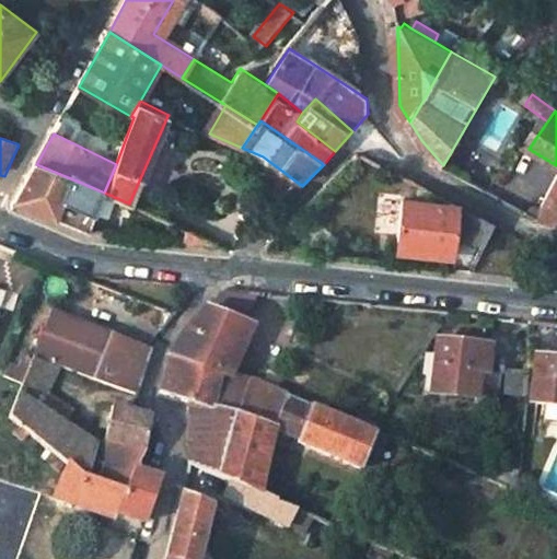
[(106,236),(107,228),(93,224),(102,191),(36,164),(27,182),(16,201),(47,216),(85,234),(106,236)]
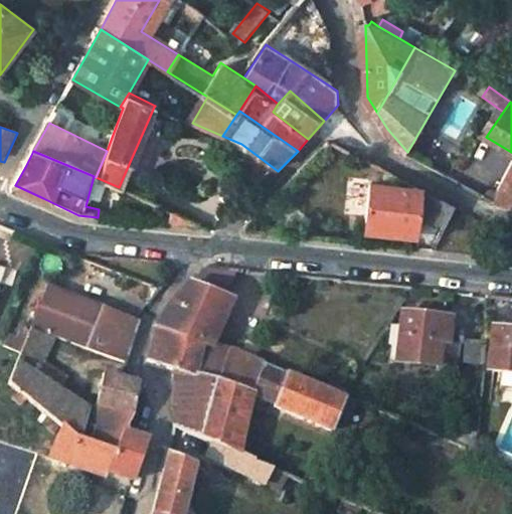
[(417,151),(414,156),(437,169),(440,164),(417,151)]
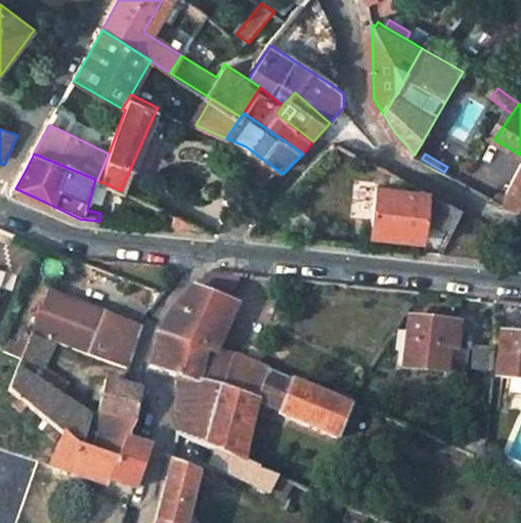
[(520,182),(507,208),(520,210),(520,182)]
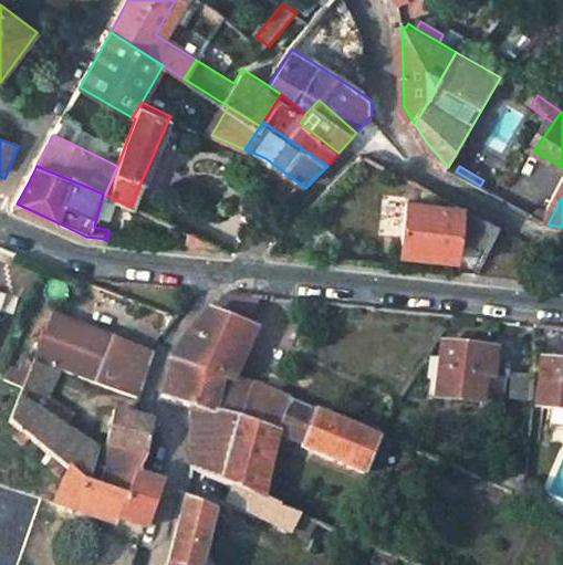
[(461,207),(410,203),(407,253),(469,258),(471,244),(496,248),(504,229),(461,207)]
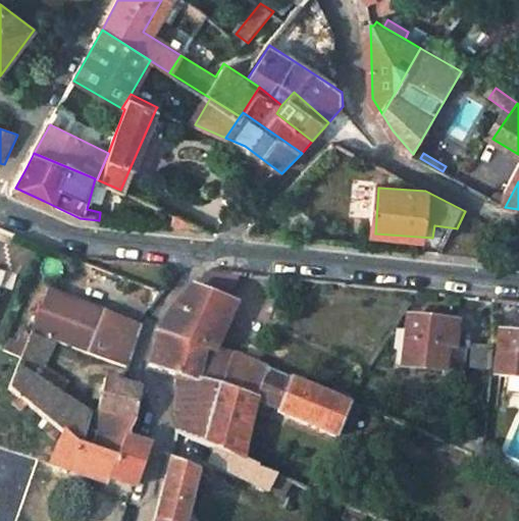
[(234,306),(193,289),(175,306),(163,326),(161,325),(158,330),(159,331),(215,346),(234,306)]
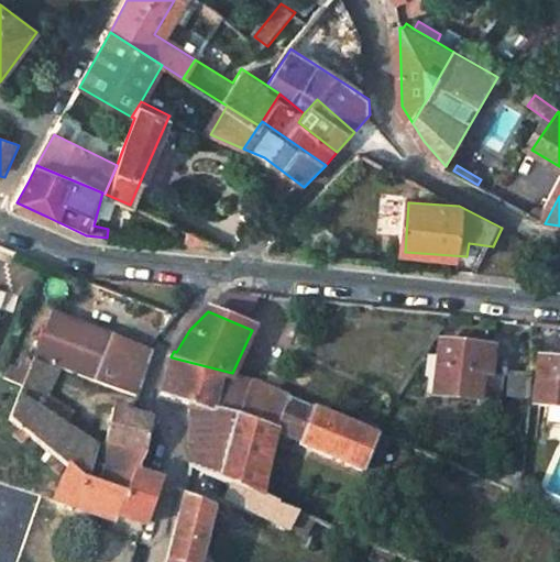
[(155,349),(53,312),(36,359),(64,367),(140,395),(146,372),(155,349)]
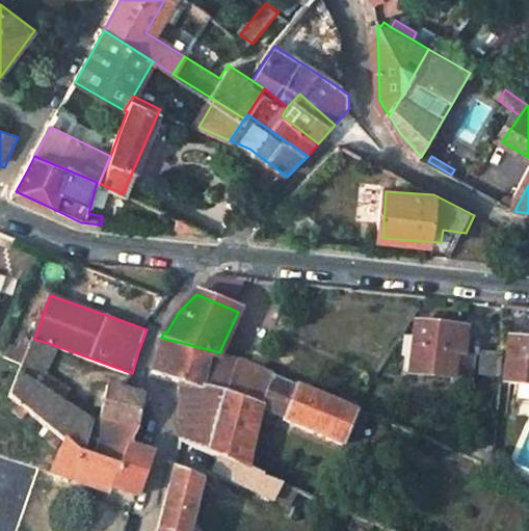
[(480,356),(467,354),(470,330),(420,323),(414,373),(456,379),(455,381),(477,385),(480,356)]
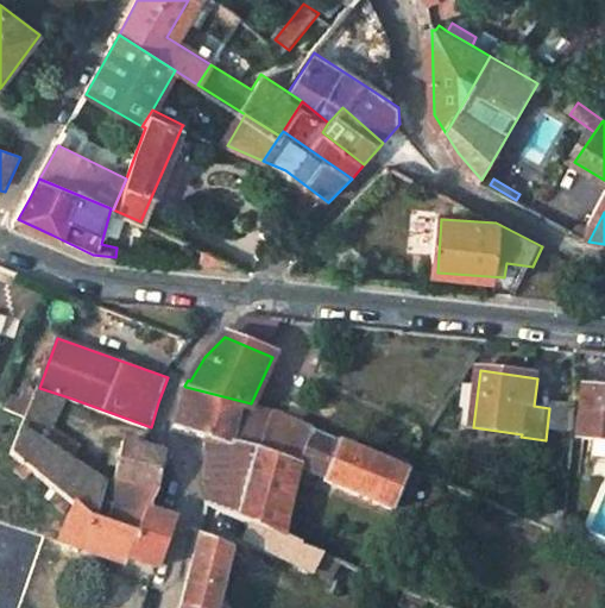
[(207,434),(234,442),(251,403),(186,387),(175,426),(207,434)]
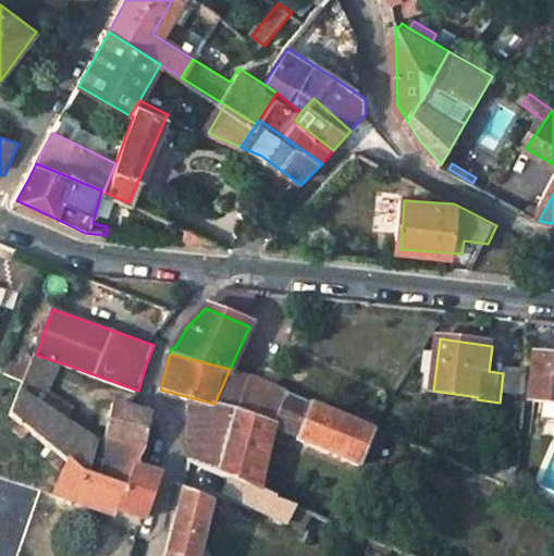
[(553,356),(534,354),(529,399),(553,403),(553,356)]
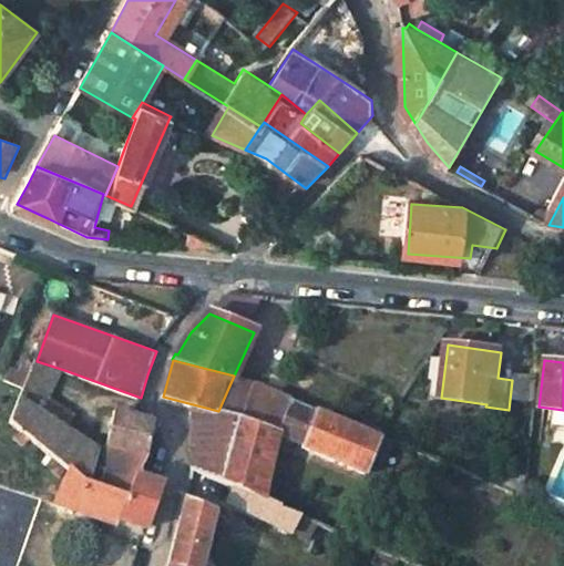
[(23,395),(70,425),(78,413),(54,398),(64,370),(37,361),(23,395)]
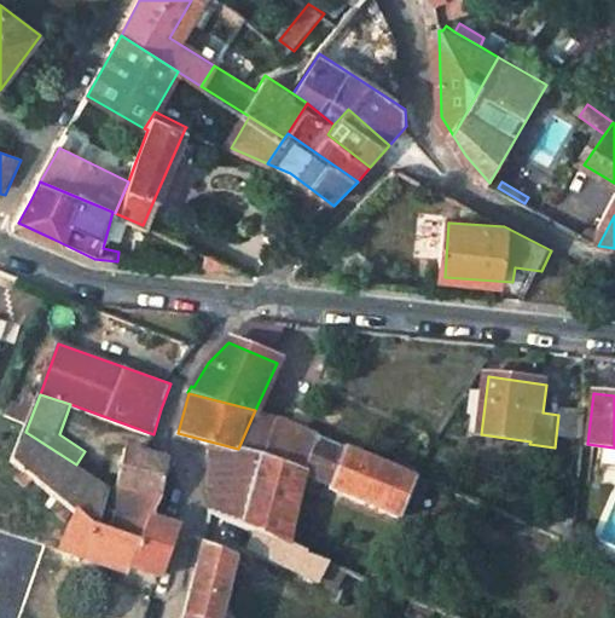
[(278,420),(255,410),(238,449),(261,456),(278,420)]
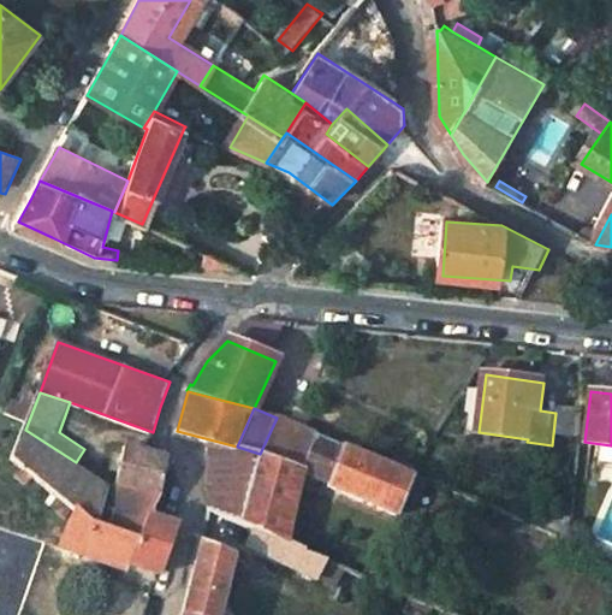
[(287,543),(306,465),(332,478),(330,484),(396,513),(414,472),(279,413),(277,418),(260,454),(237,447),(209,439),(208,509),(256,530),(287,543)]
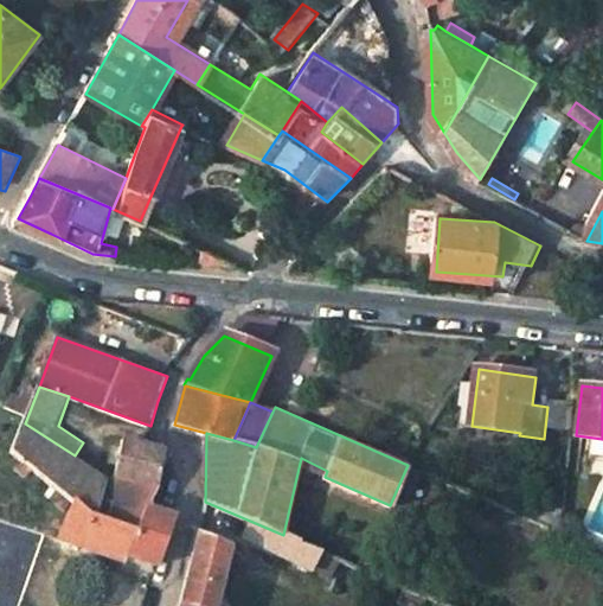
[(74,498),(91,512),(103,495),(113,482),(75,455),(25,423),(10,445),(18,453),(74,498)]
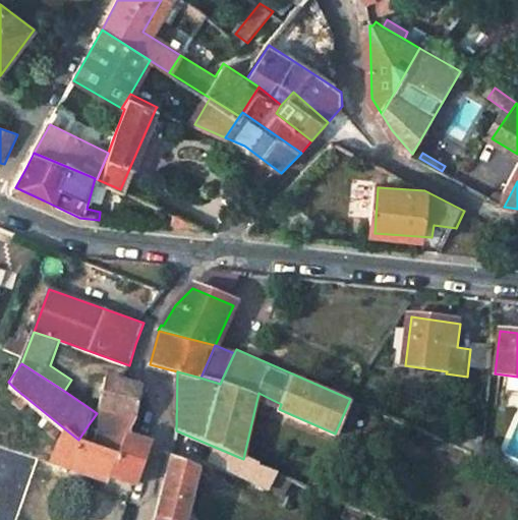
[(135,417),(142,389),(110,380),(97,430),(89,424),(78,440),(81,442),(117,454),(129,437),(135,417)]
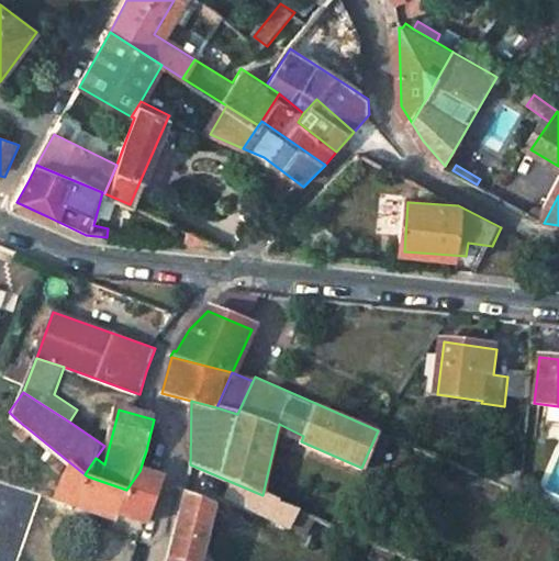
[(68,503),(116,519),(119,513),(134,517),(146,522),(159,478),(140,471),(126,490),(88,477),(85,474),(68,461),(55,498),(68,503)]
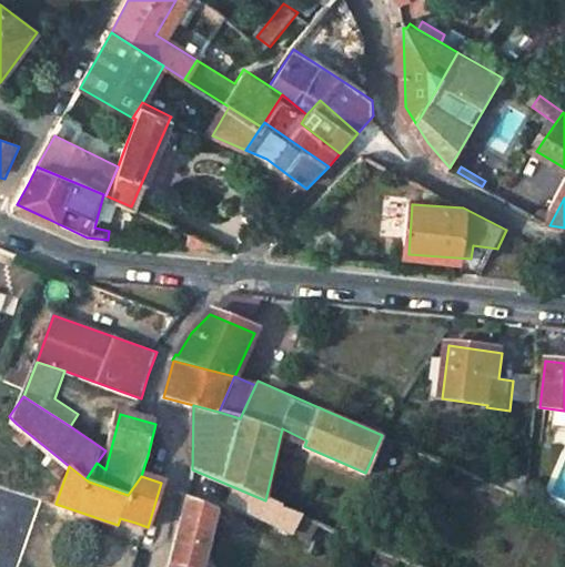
[(265,500),(236,488),(230,504),(300,534),(306,518),(265,500)]
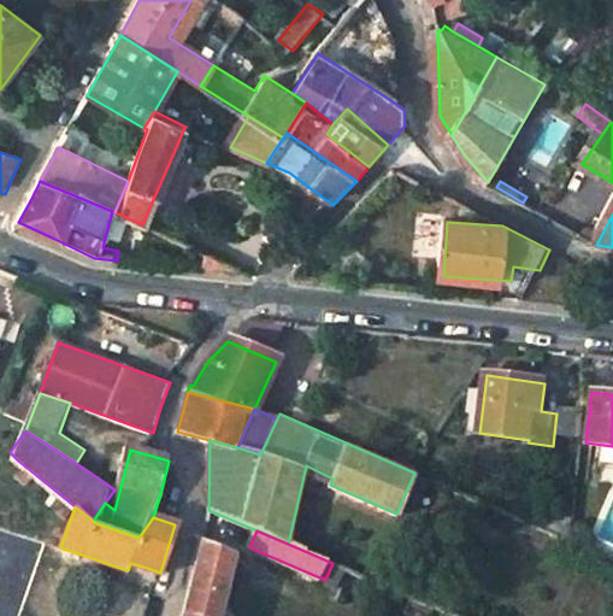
[(217,615),(234,558),(200,550),(183,615),(217,615)]
